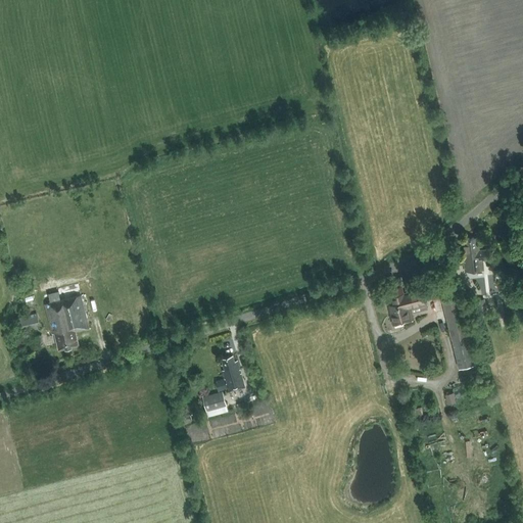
[(463,238),(465,255),(463,255),(465,272),(484,270),(483,258),(493,258),(493,248),(478,249),(477,237),(463,238)]
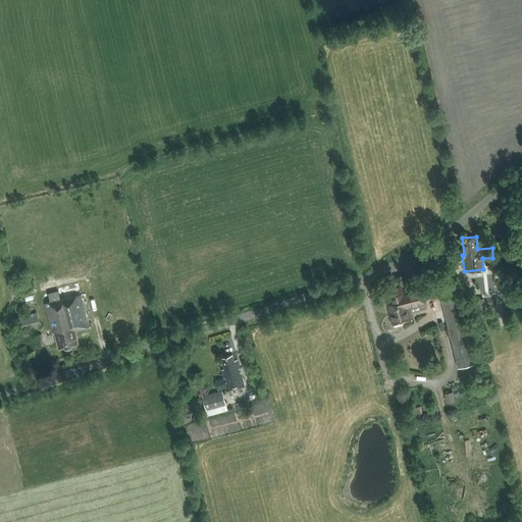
[(493,273),(478,276),(482,295),(497,292),(493,273)]
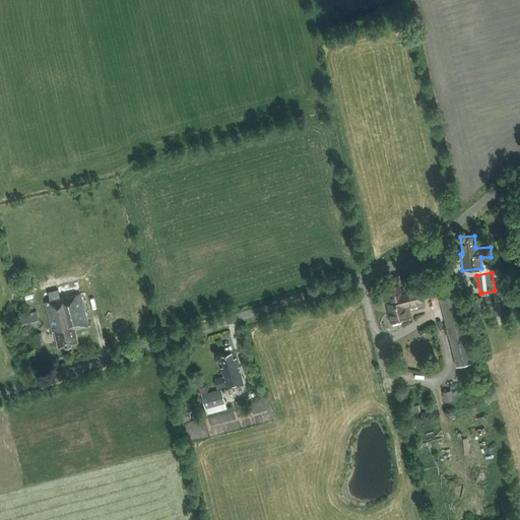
[(435,286),(433,278),(421,280),(424,289),(435,286)]
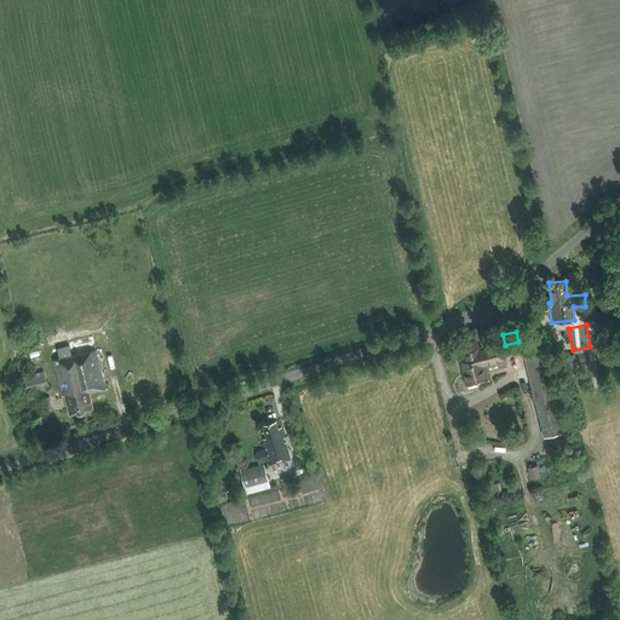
[(464,360),(470,384),(491,378),(488,371),(506,366),(500,342),(478,348),(476,338),(461,342),(464,350),(463,351),(465,360),(464,360)]
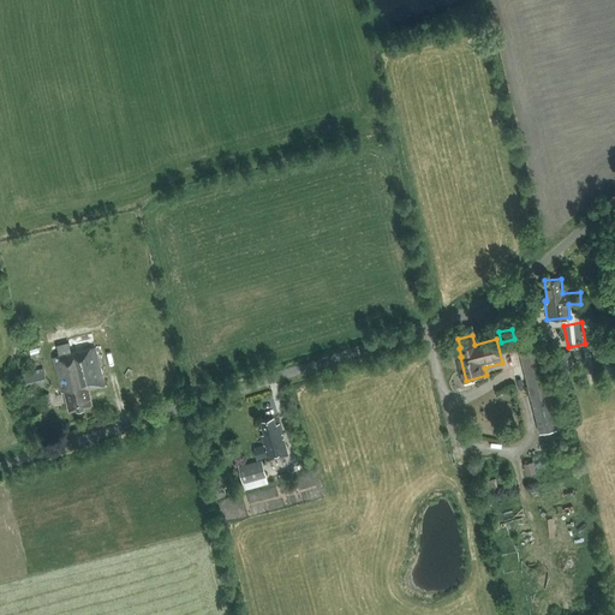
[(89,387),(103,383),(94,345),(53,354),(61,389),(64,388),(69,408),(93,402),(89,387)]
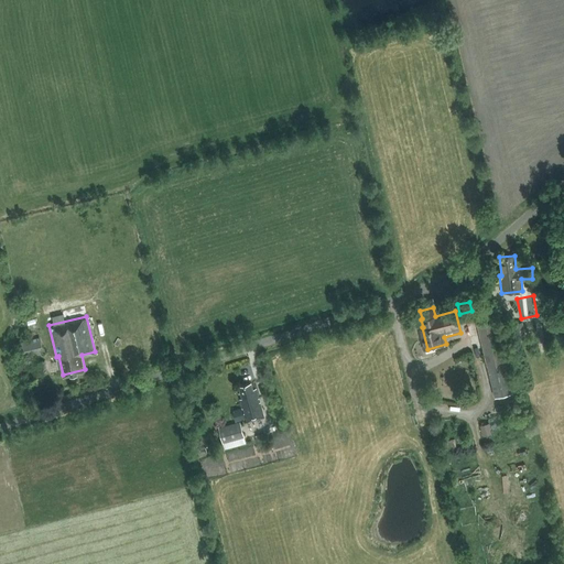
[(495,316),(476,321),(495,396),(512,391),(495,316)]
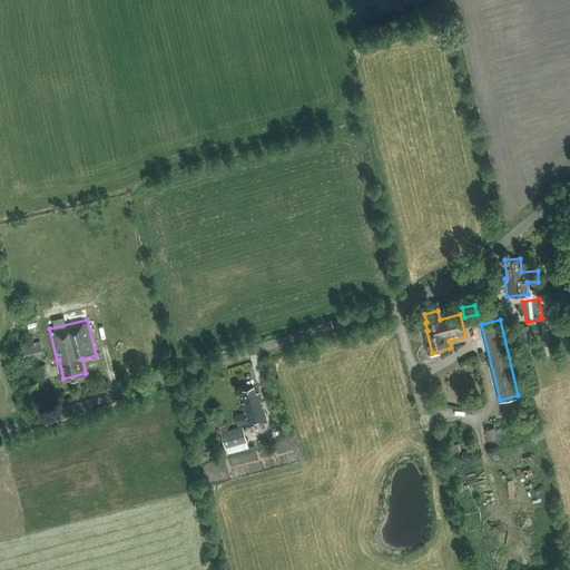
[(521,343),(531,341),(528,325),(518,327),(521,343)]
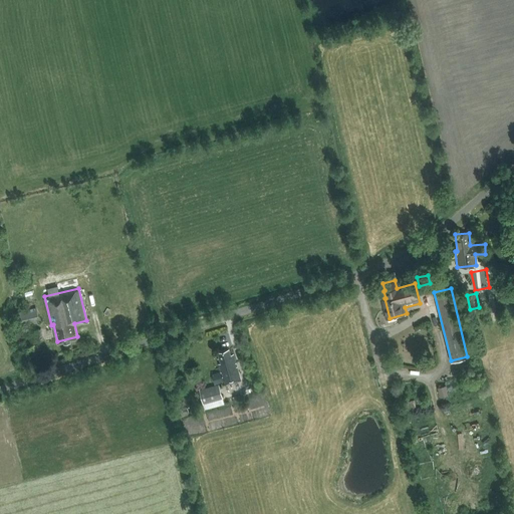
[(15,311),(19,324),(39,319),(36,306),(15,311)]
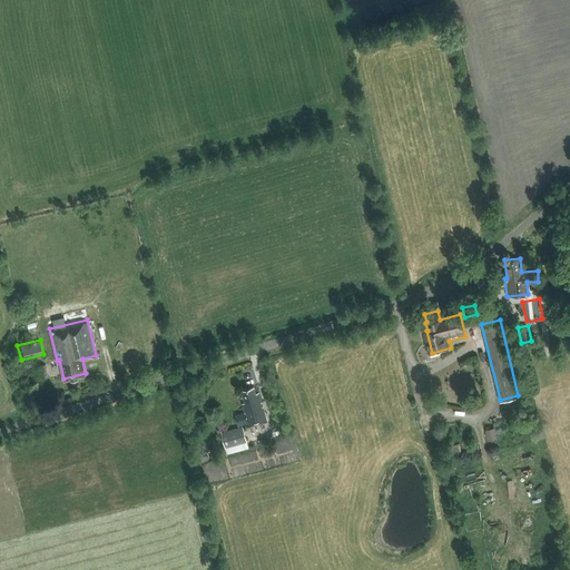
[(249,425),(267,421),(263,406),(262,406),(261,402),(262,402),(259,392),(256,393),(254,386),(242,390),(245,402),(243,403),(245,412),(246,411),(247,416),(247,418),(249,425)]
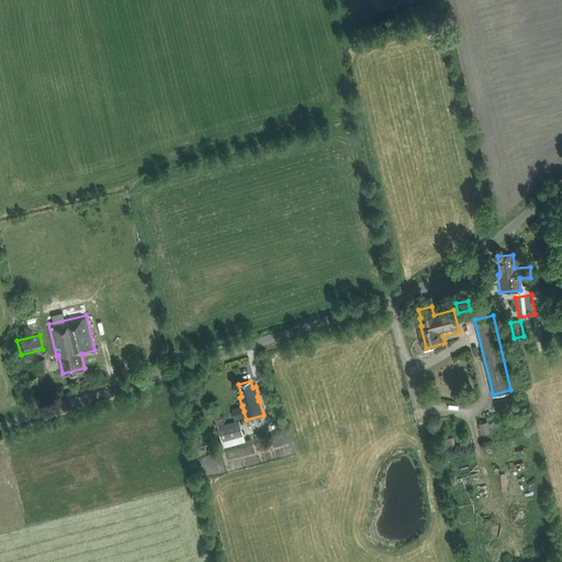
[(239,419),(217,426),(223,446),(245,440),(239,419)]
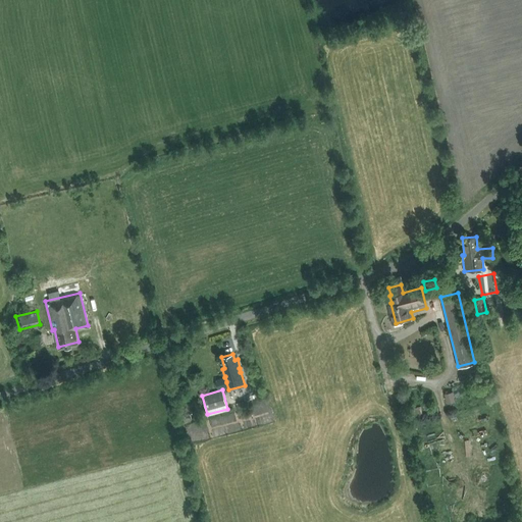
[(445,394),(447,403),(455,401),(453,392),(445,394)]
